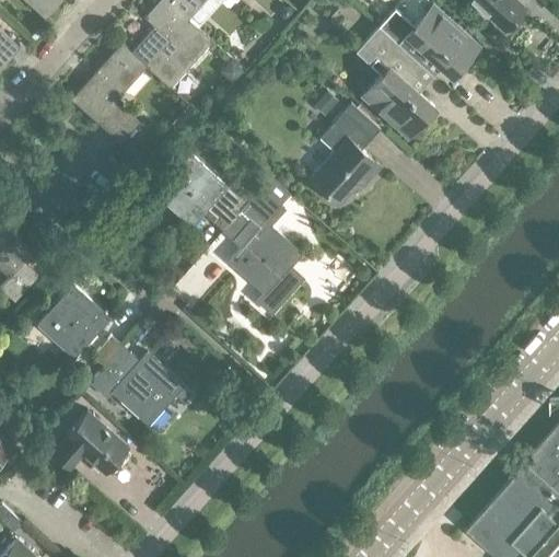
[(22,0),(45,21),(63,0),(22,0)]
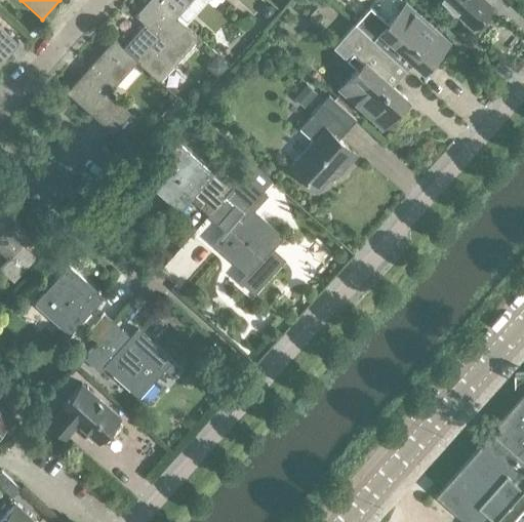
[(145,27),(151,32),(159,23),(173,35),(184,25),(176,19),(194,0),(150,0),(134,17),(145,27)]
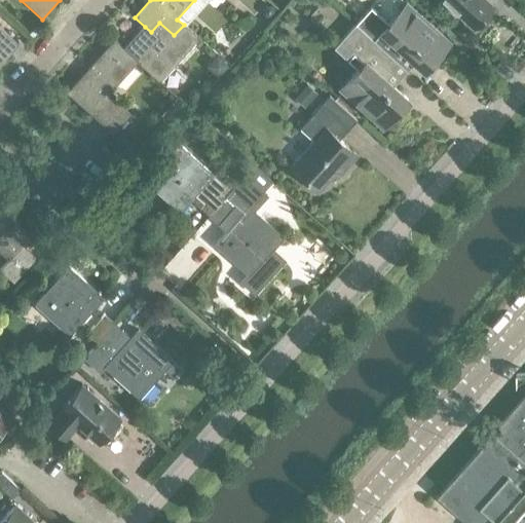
[(442,0),(455,12),(453,15),(470,30),(472,27),(474,29),(493,7),(485,0),(442,0)]
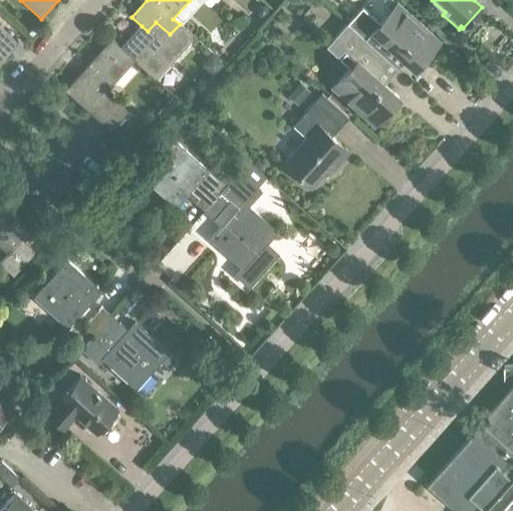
[(362,8),(347,25),(381,55),(390,47),(415,70),(439,43),(398,6),(380,24),(362,8)]
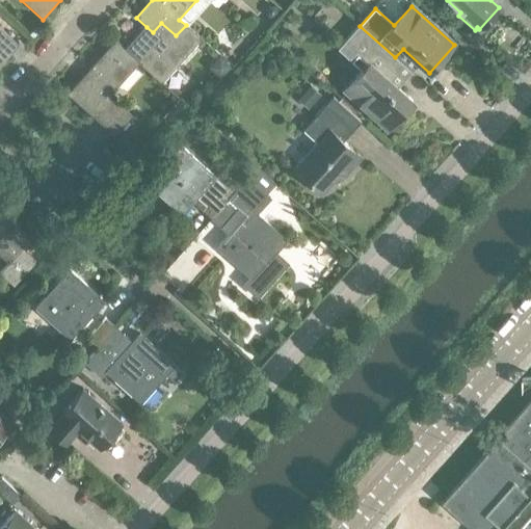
[(161,23),(153,32),(147,27),(125,51),(138,62),(139,65),(162,85),(203,41),(186,25),(176,35),(161,23)]
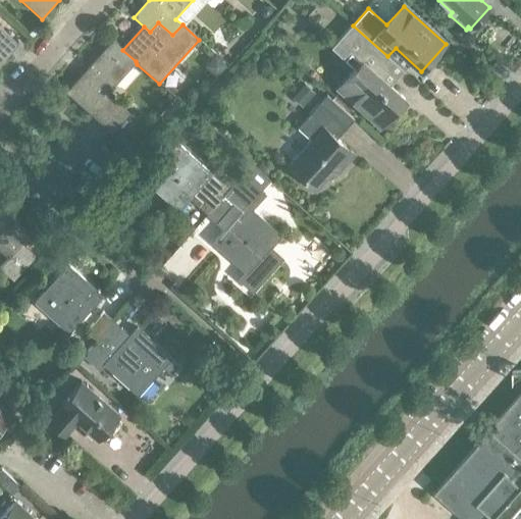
[(387,56),(353,26),(332,49),(354,68),(336,89),(381,128),(407,101),(380,78),(394,62),(387,56)]
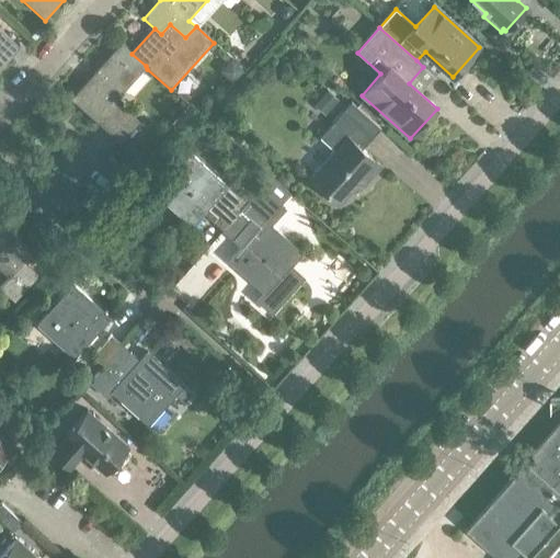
[(0,70),(20,49),(0,31),(0,70)]
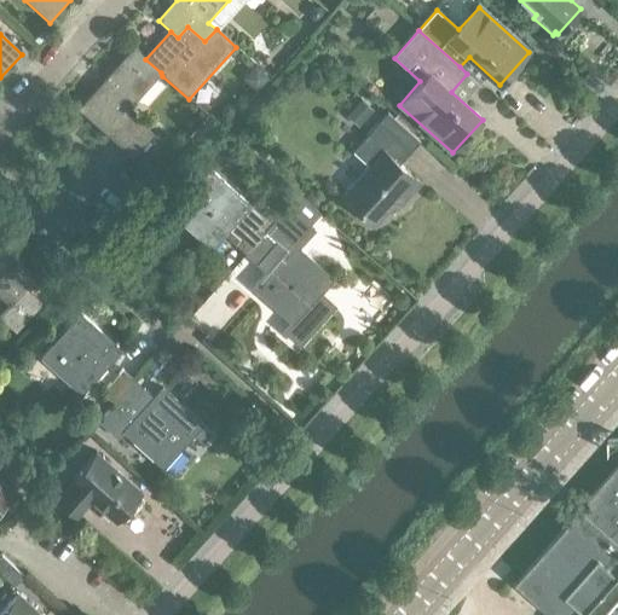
[(79,110),(107,135),(126,114),(127,114),(162,76),(161,73),(145,59),(134,50),(79,110)]
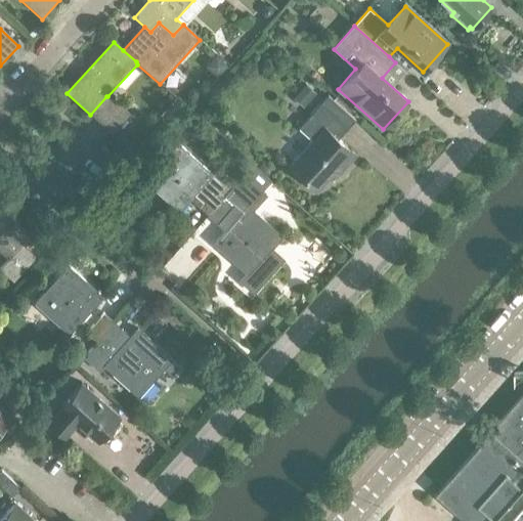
[(304,109),(316,95),(306,85),(294,99),(304,109)]
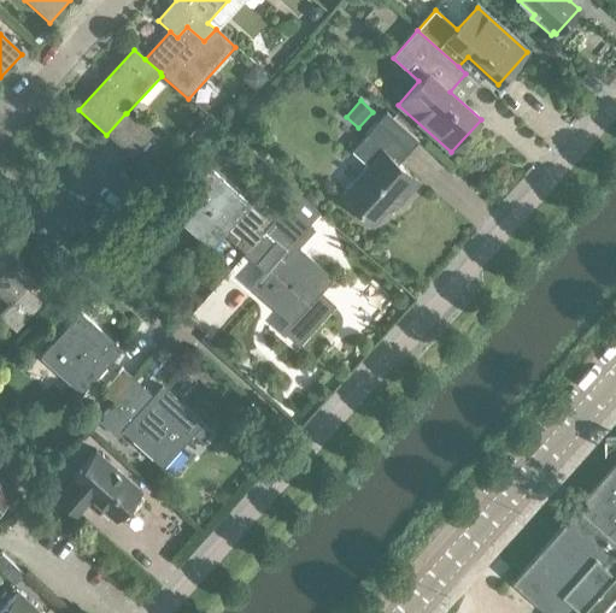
[(139,124),(127,113),(125,113),(106,135),(118,147),(133,159),(153,136),(139,124)]
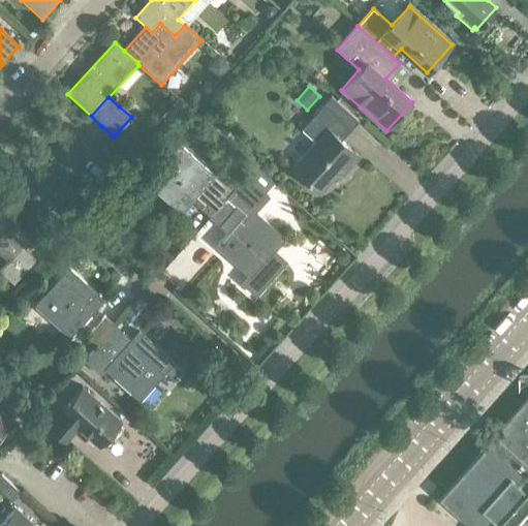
[(348,171),(361,157),(342,141),(360,122),(332,97),(303,130),(316,143),(293,168),(321,193),(344,166),(348,171)]
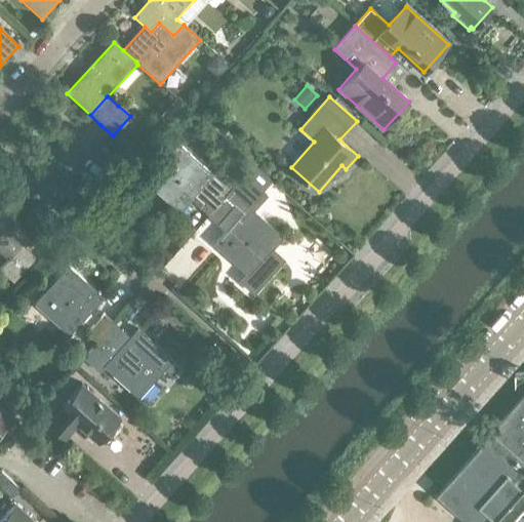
[(121,133),(117,138),(127,149),(132,144),(121,133)]
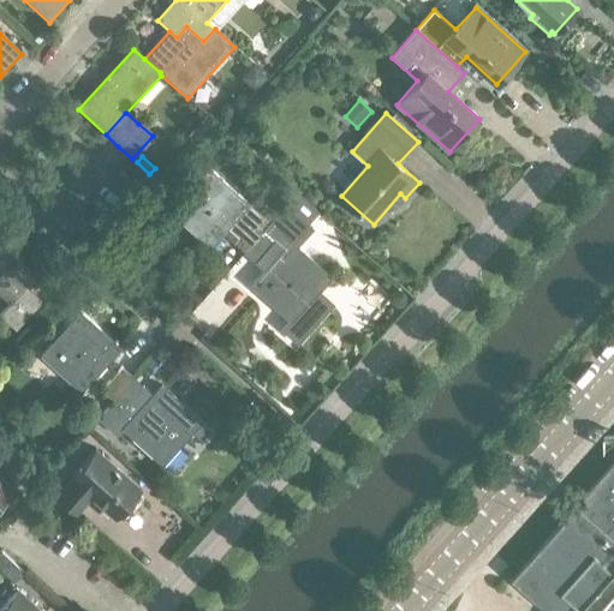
[(213,252),(226,237),(246,255),(288,207),(287,205),(276,216),(266,205),(258,213),(213,172),(172,216),(213,252)]
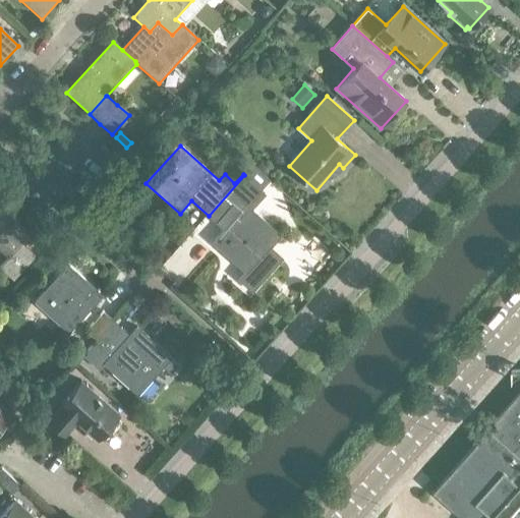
[(244,175),(209,216),(226,232),(215,244),(248,275),(263,260),(262,260),(282,237),(248,207),(263,192),(244,175)]
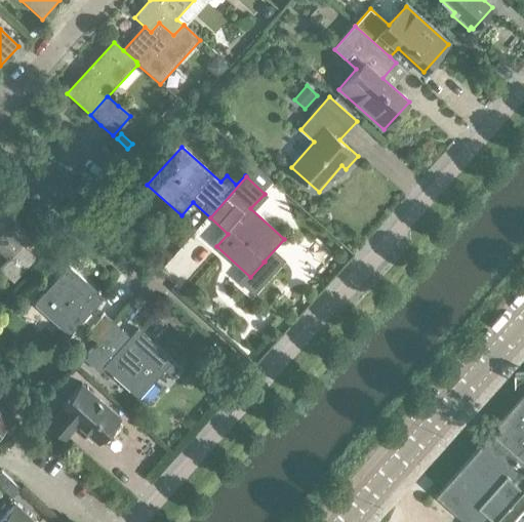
[(0,253),(8,261),(0,270),(0,272),(13,284),(36,258),(22,246),(30,237),(0,209),(0,253)]
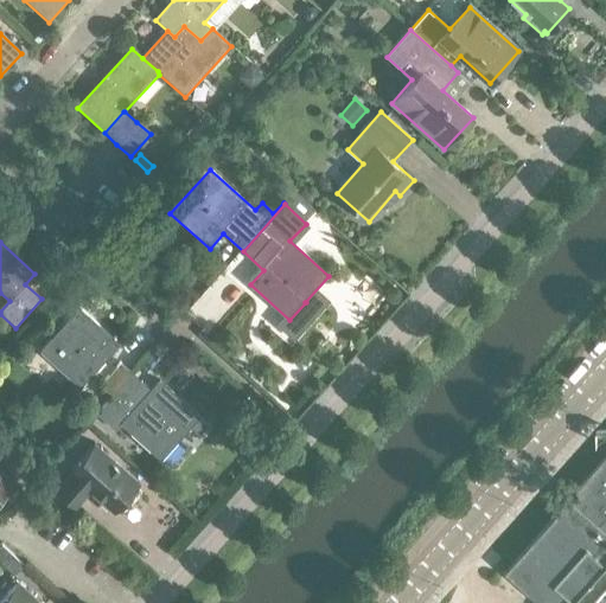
[(247,292),(224,270),(189,309),(212,331),(247,292)]
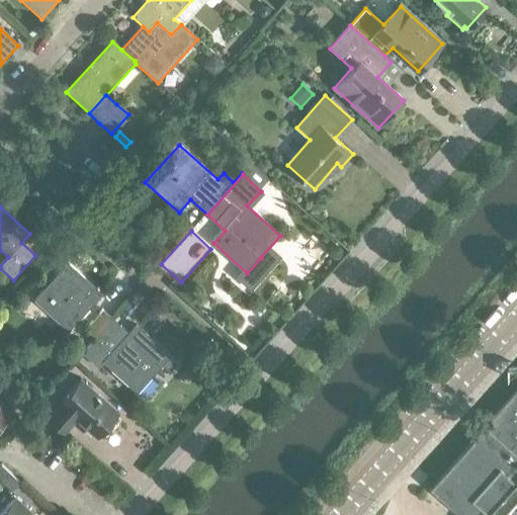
[(82,317),(102,294),(69,264),(34,303),(69,333),(83,318),(82,317)]
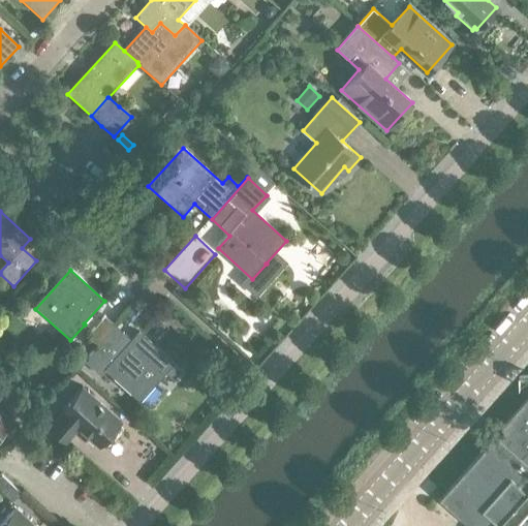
[(102,377),(106,372),(141,403),(154,389),(153,388),(175,364),(141,334),(133,342),(105,316),(88,336),(97,345),(84,361),(102,377)]
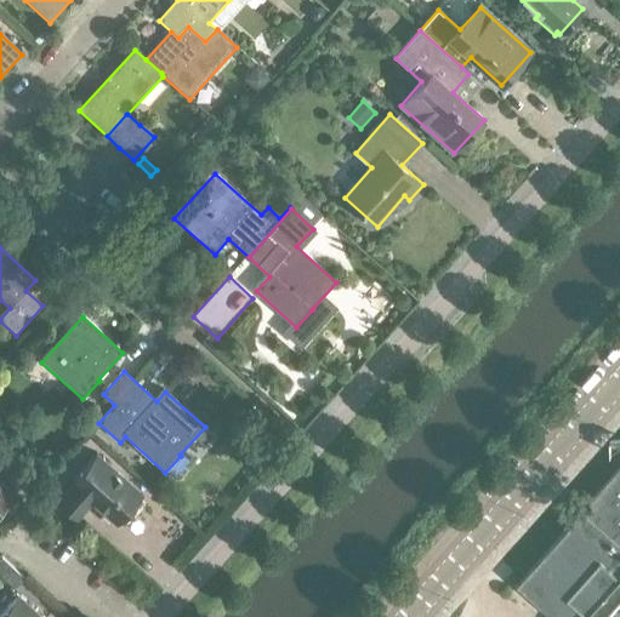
[(74,484),(60,501),(79,518),(92,503),(118,526),(131,510),(135,514),(144,503),(141,500),(143,496),(97,455),(79,475),(75,473),(73,475),(75,479),(73,481),(74,484)]
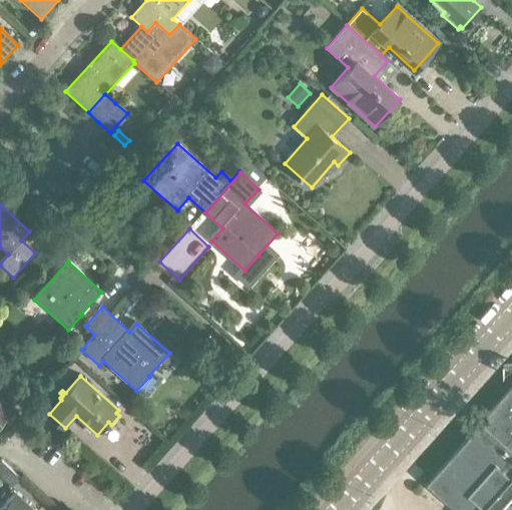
[(511,389),(483,422),(484,423),(430,484),(459,509),(511,509),(511,389)]
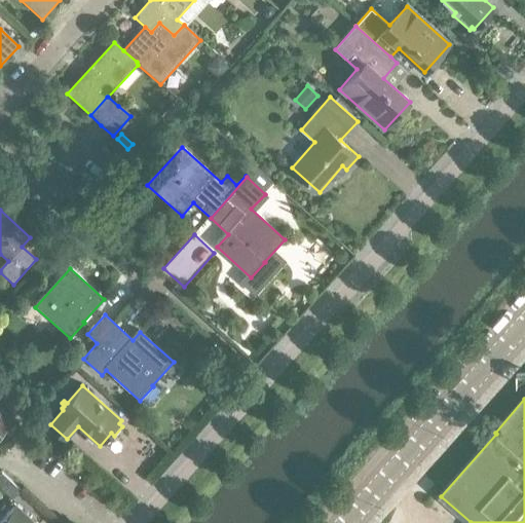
[(0,438),(13,423),(0,410),(0,438)]
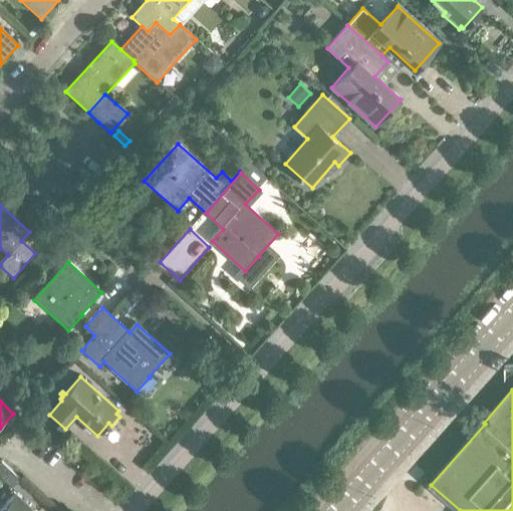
[(20,480),(2,463),(0,465),(0,477),(12,489),(20,480)]
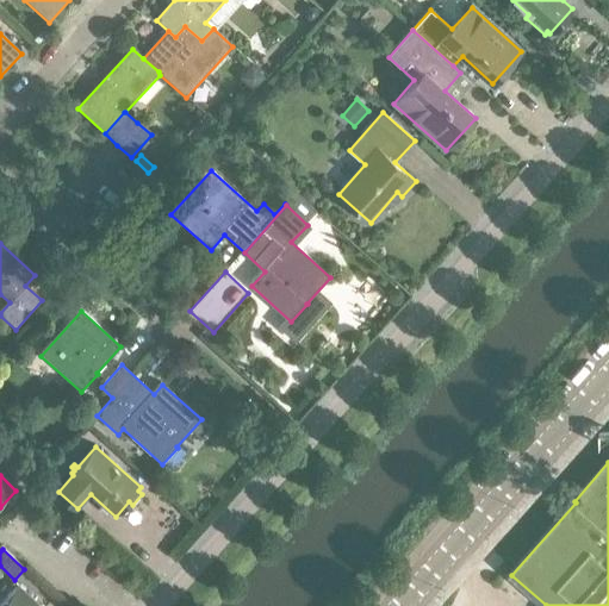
[(38,605),(31,599),(30,600),(18,589),(2,605),(38,605)]
